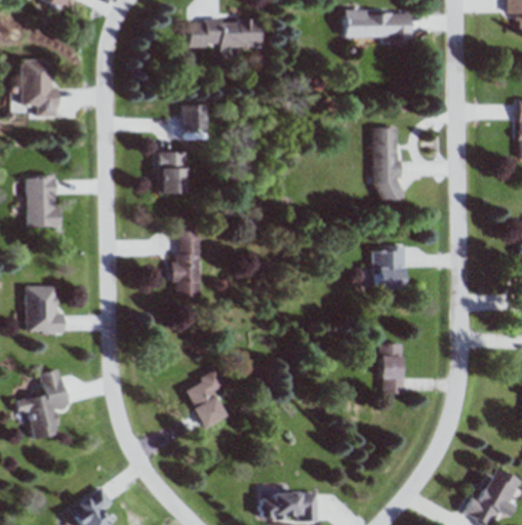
[(37,0),(56,9),(59,1),(70,6),(72,0),(37,0)]
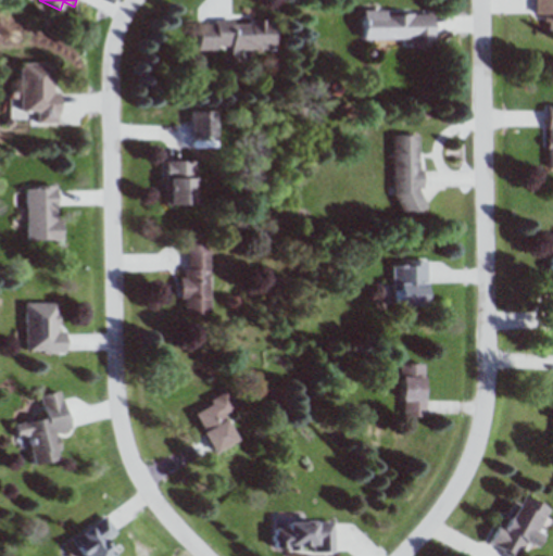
[(550,36),(552,36),(552,0),(537,0),(538,14),(550,14),(550,36)]
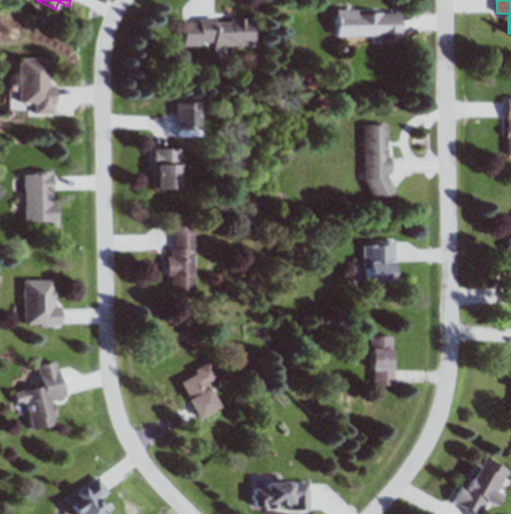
[(337,11),(337,35),(381,35),(381,43),(405,43),(404,10),(337,11)]
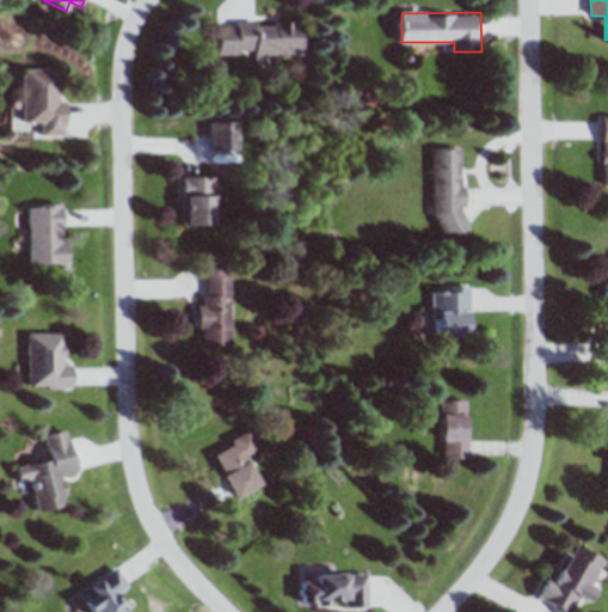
[(306,22),(221,23),(222,55),(307,53),(306,22)]
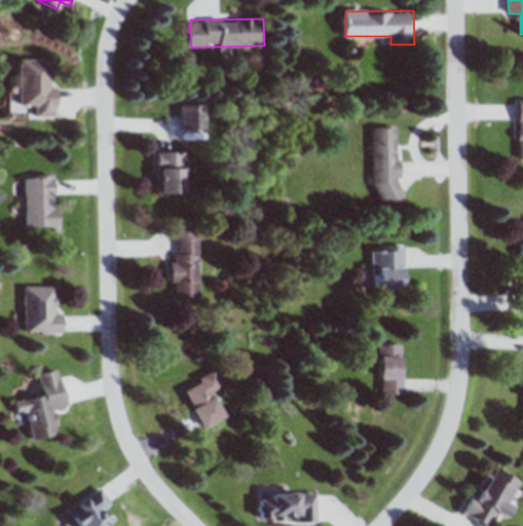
[(22,105),(37,105),(37,116),(59,116),(59,84),(52,84),(52,59),(22,59),(22,105)]
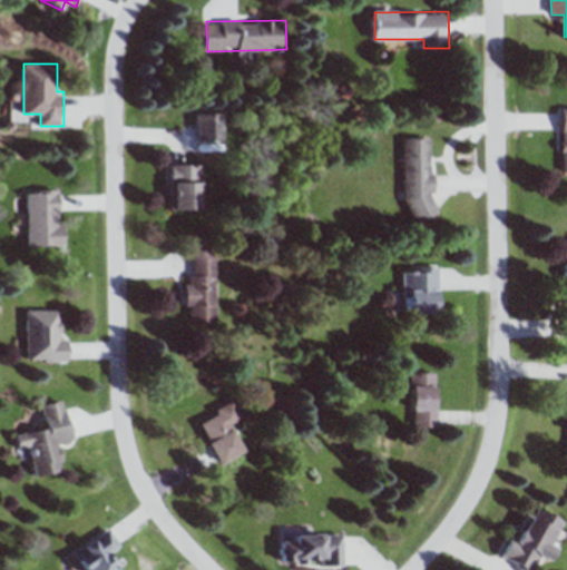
[(407,139),(408,217),(436,217),(434,139),(407,139)]
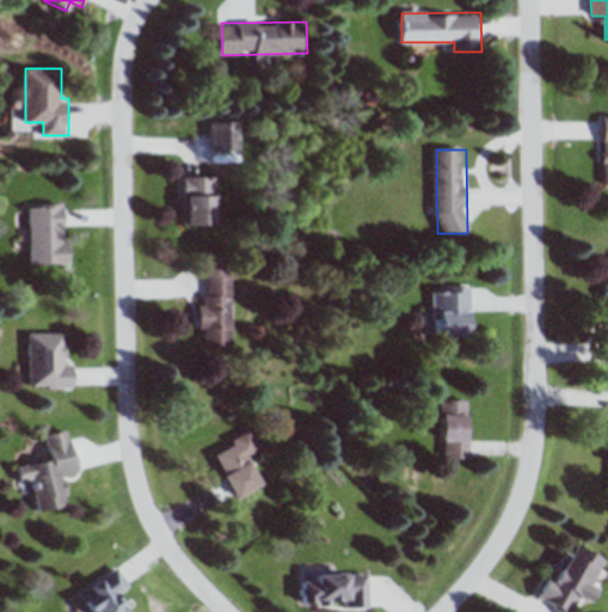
[(186,178),(186,226),(217,226),(217,178),(186,178)]
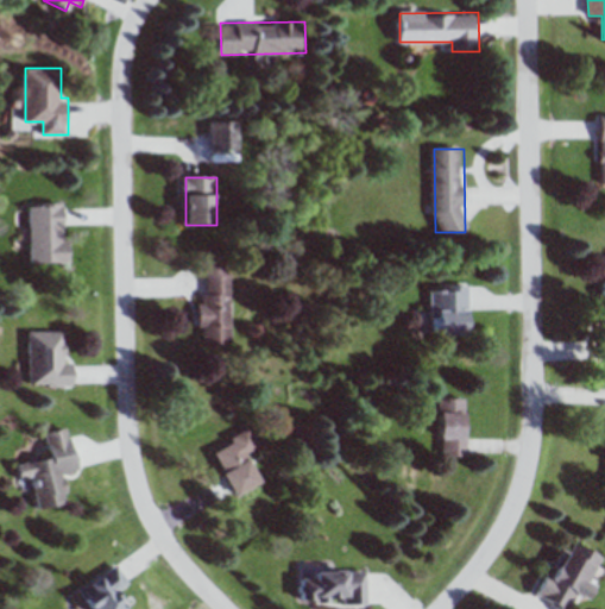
[(70,263),(70,202),(31,202),(31,263),(70,263)]
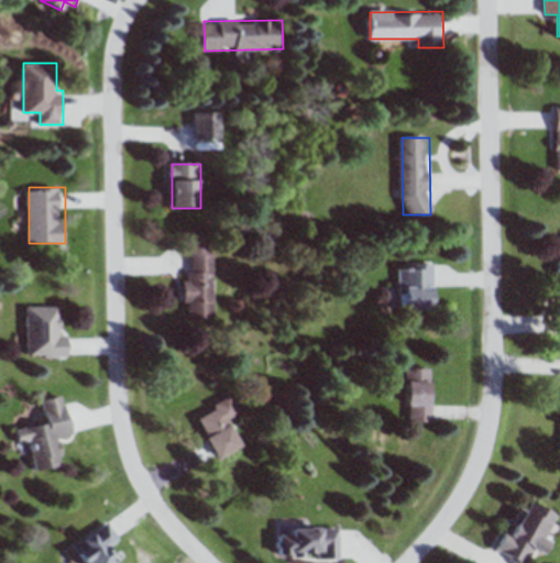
[(215,318),(215,238),(188,238),(189,318),(215,318)]
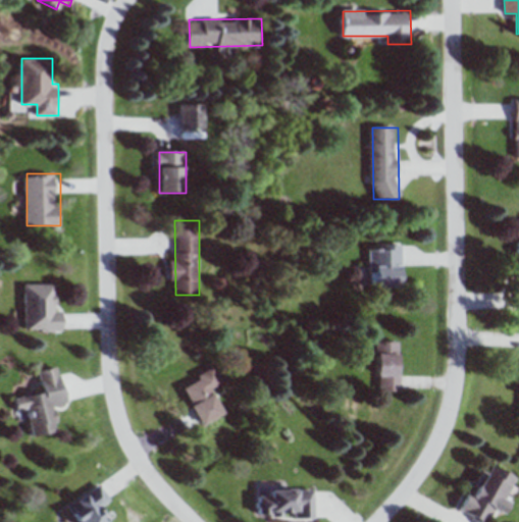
[(404,288),(404,244),(370,244),(370,288),(404,288)]
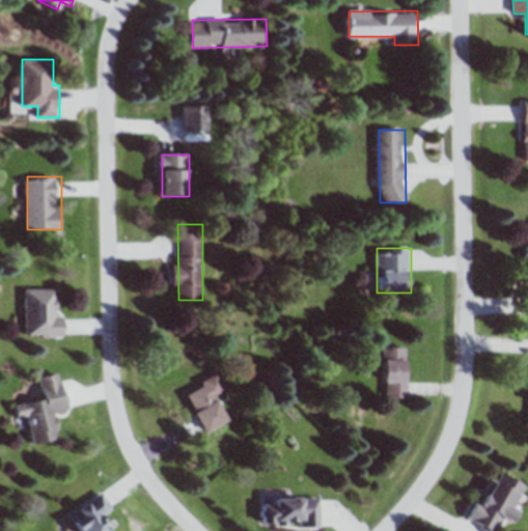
[(26,337),(63,337),(63,314),(58,314),(58,288),(26,288),(26,337)]
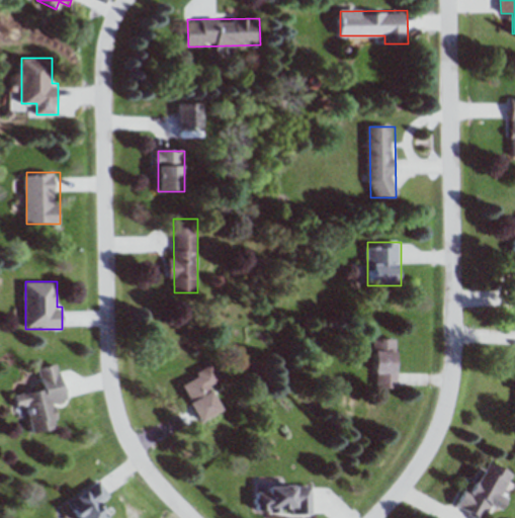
[(375,387),(399,387),(400,338),(375,338),(375,387)]
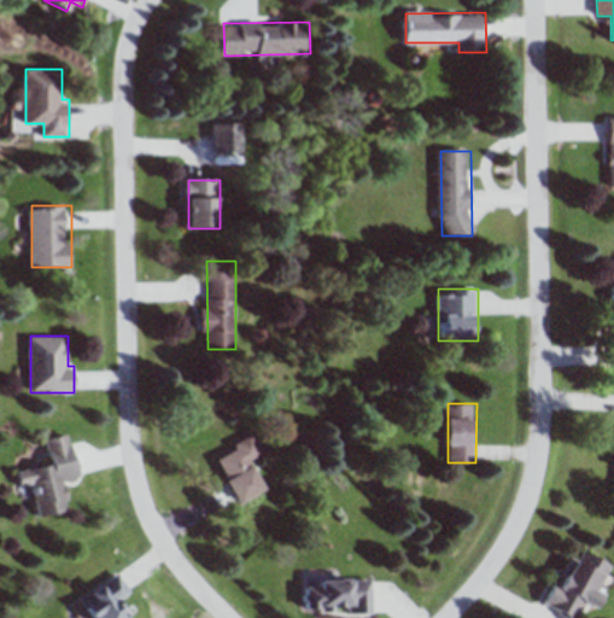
[(72,511),(68,482),(80,479),(71,433),(45,438),(50,465),(18,471),(21,488),(34,485),(40,516),(72,511)]
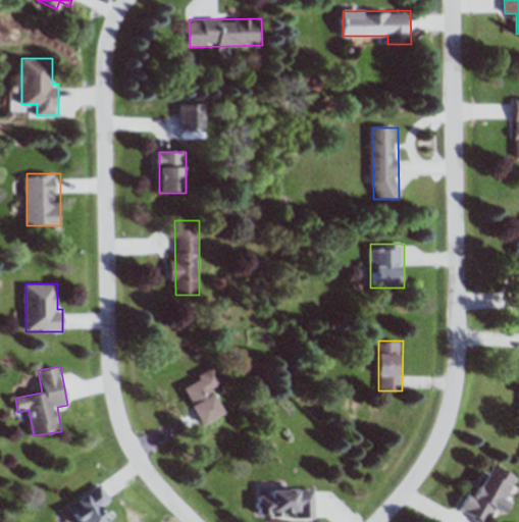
[(215,390),(224,386),(215,368),(180,384),(200,425),(225,413),(215,390)]
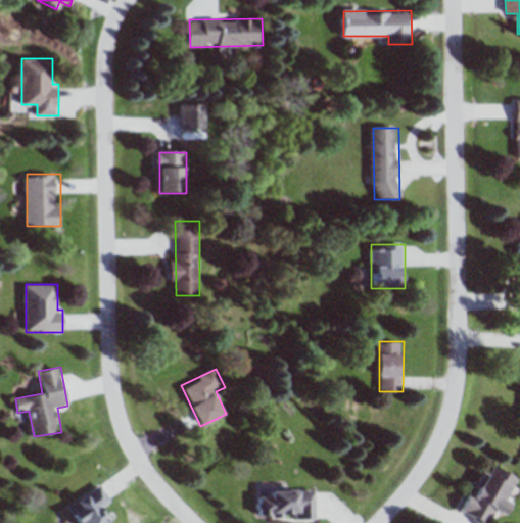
[(519,476),(494,465),(491,474),(482,470),(462,514),(481,522),(490,522),(497,512),(504,515),(519,481),(519,476)]
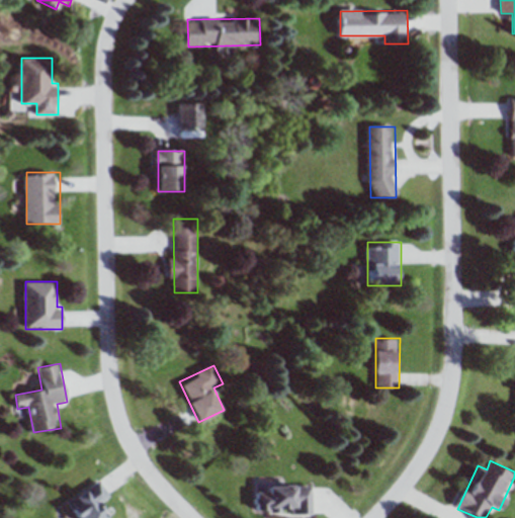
[(109,517),(100,503),(109,497),(99,481),(66,502),(76,517),(109,517)]
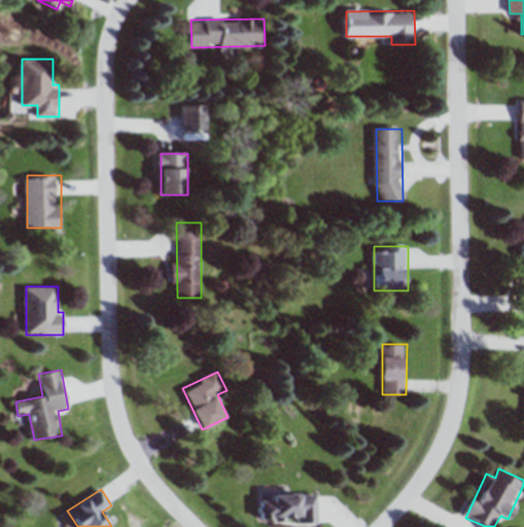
[(318,522),(318,493),(271,493),(271,501),(260,501),(260,522),(318,522)]
